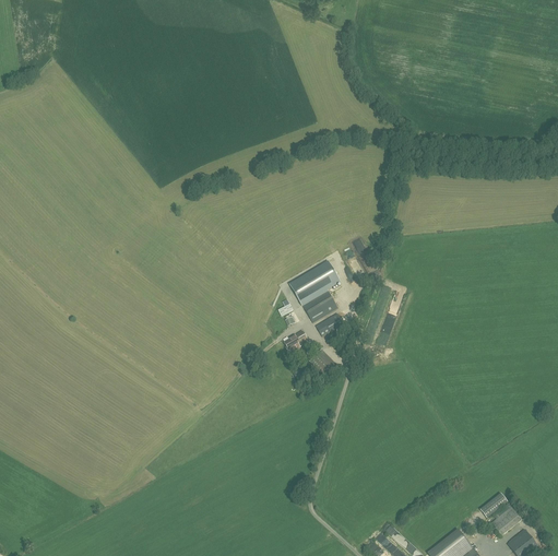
[(311,321),(336,306),(325,287),(313,294),(309,288),(297,296),(311,321)]
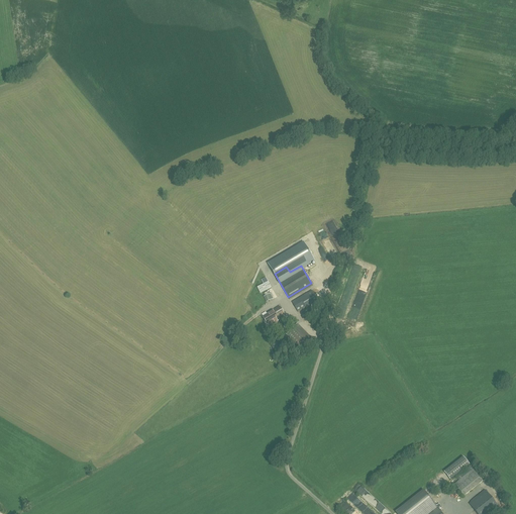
[(270,285),(267,279),(256,285),(259,290),(270,285)]
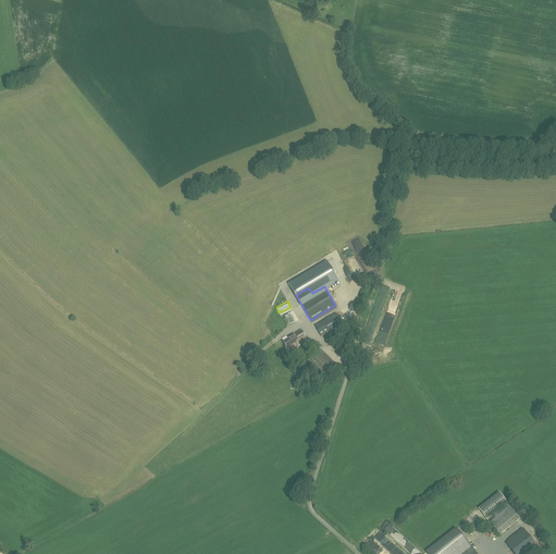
[(335,310),(313,323),(320,333),(342,321),(335,310)]
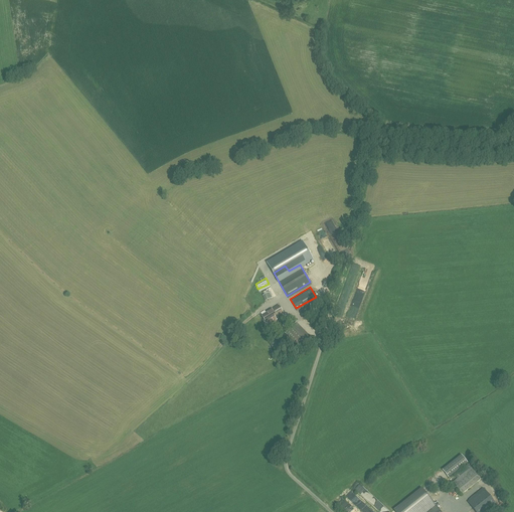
[(262,290),(263,293),(262,293),(264,299),(272,295),(270,292),(271,292),(270,289),(267,291),(266,288),(262,290)]
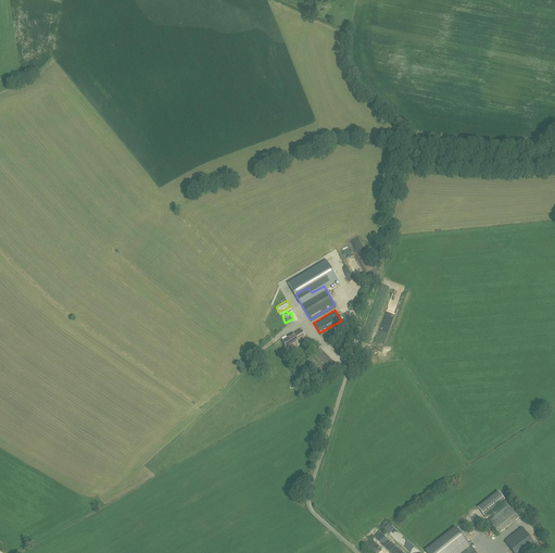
[(304,336),(300,327),(293,331),(292,330),(286,334),(287,335),(281,338),(284,342),(282,343),(287,350),(298,343),(297,342),(299,341),(298,340),(304,336)]
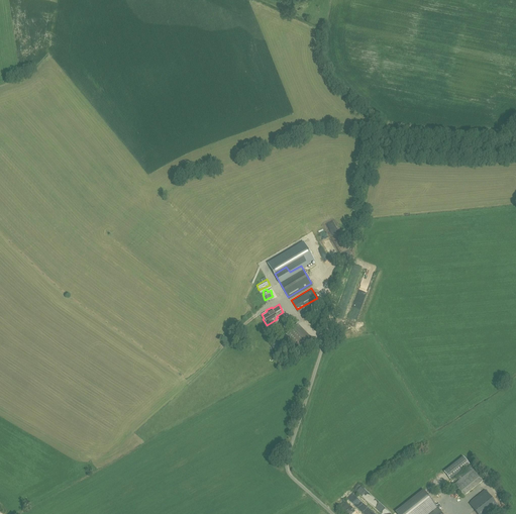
[(295,321),(284,332),(299,347),(310,336),(295,321)]
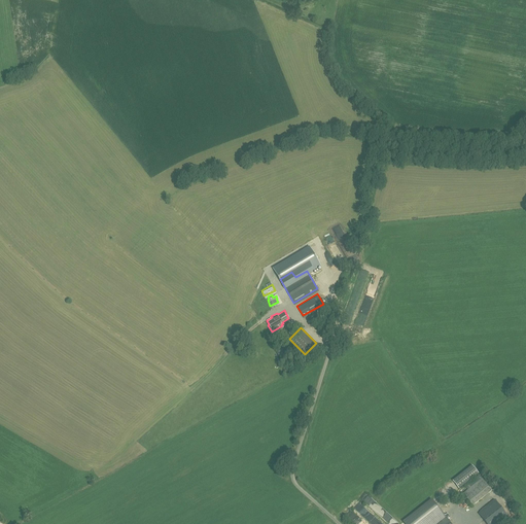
[(287,340),(274,348),(280,357),(292,348),(287,340)]
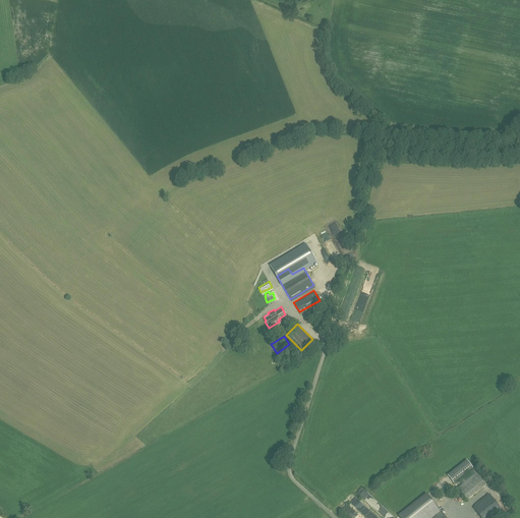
[(465,458),(446,472),(453,480),(472,466),(465,458)]
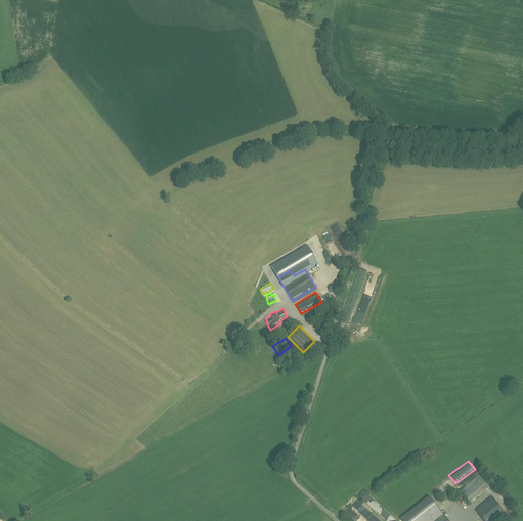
[(461,481),(464,484),(459,488),(469,501),(488,485),(475,469),(466,477),(461,481)]
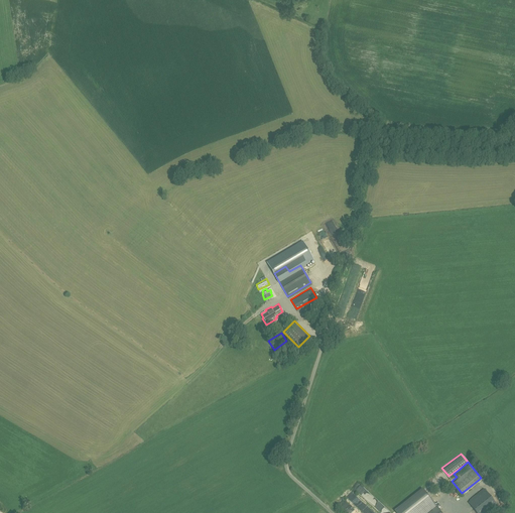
[(397,512),(441,512),(421,487),(394,509),(397,512)]
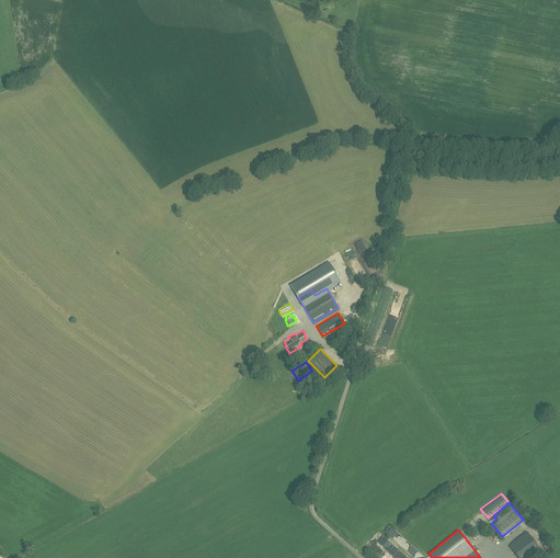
[(518,557),(527,557),(540,548),(526,531),(509,545),(518,557)]
